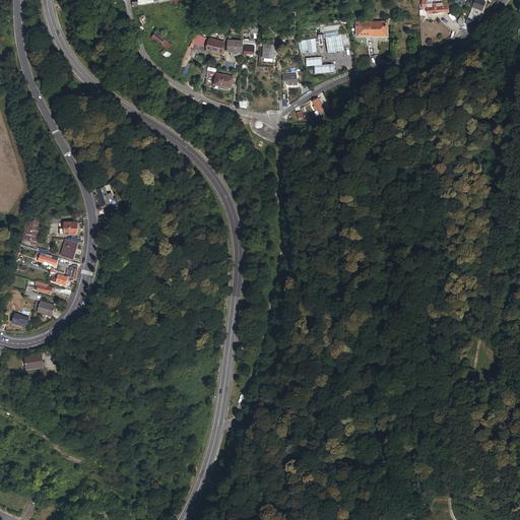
[(447,11),(447,4),(439,4),(439,7),(437,7),(436,5),(435,5),(435,3),(428,3),(427,0),(421,0),(423,8),(427,8),(427,13),(431,12),(431,13),(433,13),(433,14),(436,14),(436,12),(438,12),(447,11)]
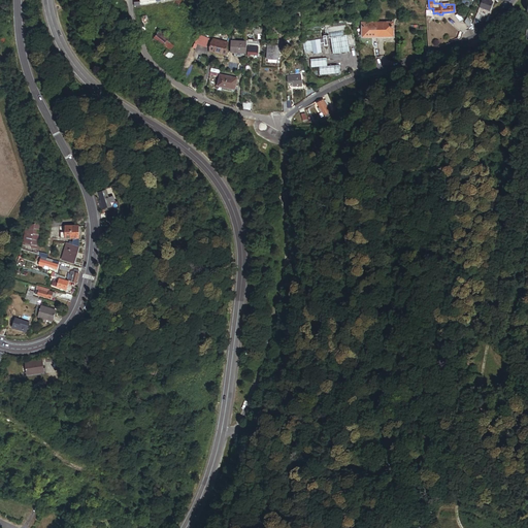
[(490,10),(493,2),(488,0),(482,0),(480,6),(490,10)]
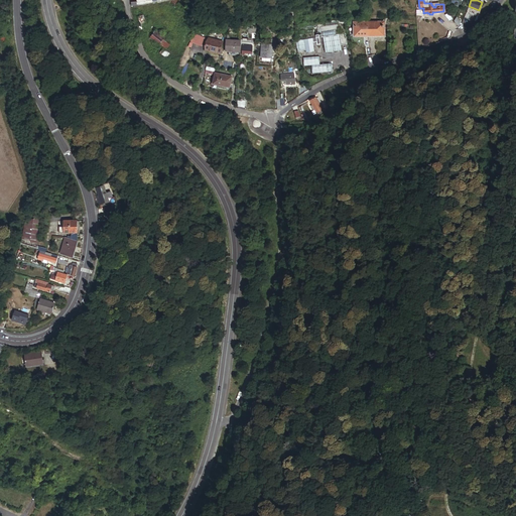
[(493,6),(498,1),(494,0),(491,0),(488,6),(491,8),(493,6)]
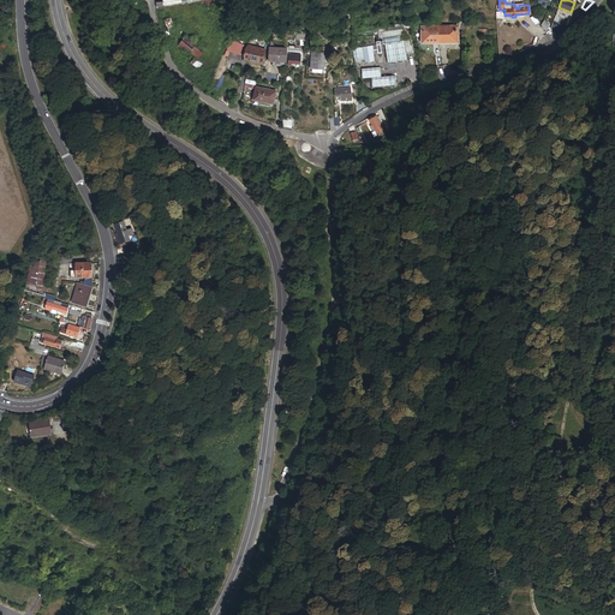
[(550,24),(544,15),(539,23),(547,34),(549,27),(550,24)]
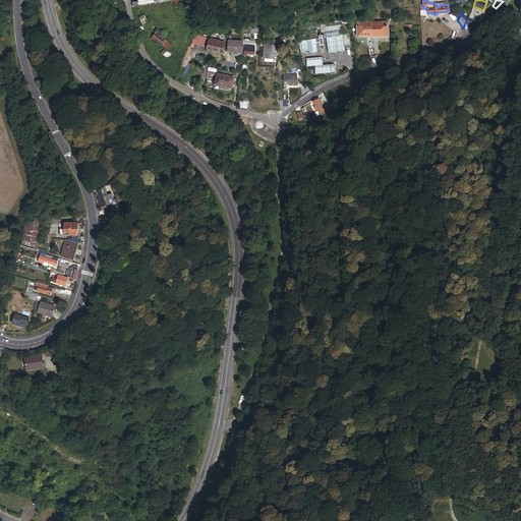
[(388,36),(388,21),(358,21),(358,37),(388,36)]
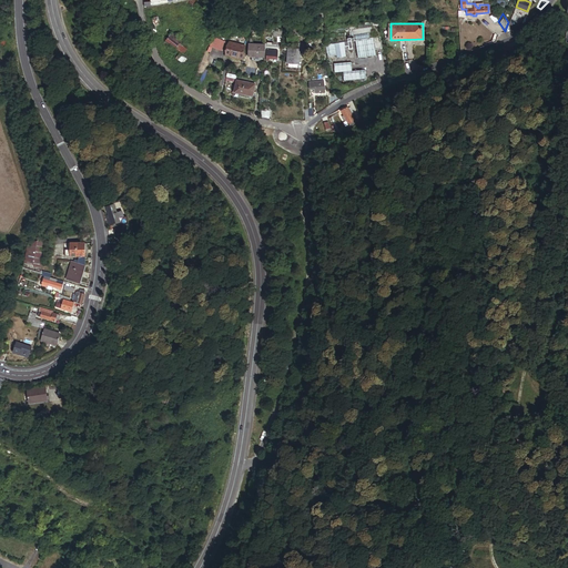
[(181,40),(178,38),(171,32),(169,36),(178,43),(181,40)]
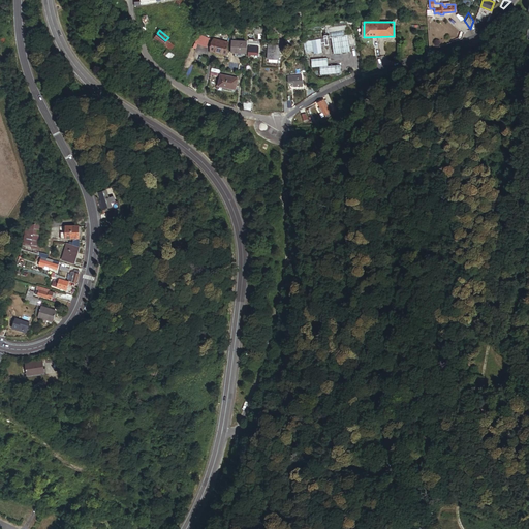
[(322,53),(321,44),(323,43),(323,42),(324,41),(325,43),(325,47),(329,47),(329,39),(331,38),(330,30),(327,30),(328,37),(325,37),(325,39),(305,42),(306,53),(314,52),(314,54),(322,53)]
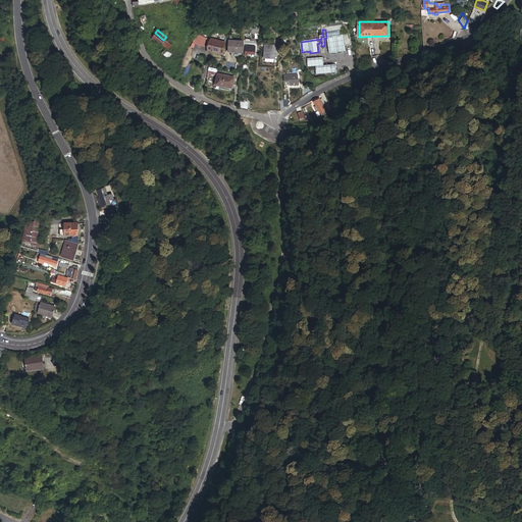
[(200,45),(204,37),(194,32),(189,46),(191,47),(193,42),(200,45)]
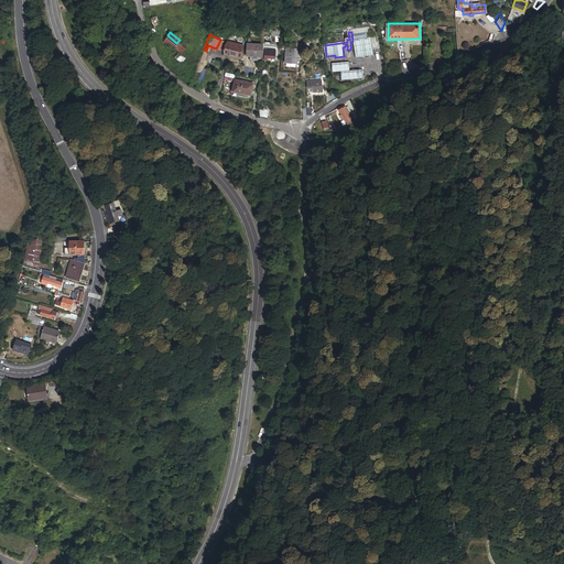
[(174,46),(176,43),(167,35),(164,40),(174,46)]
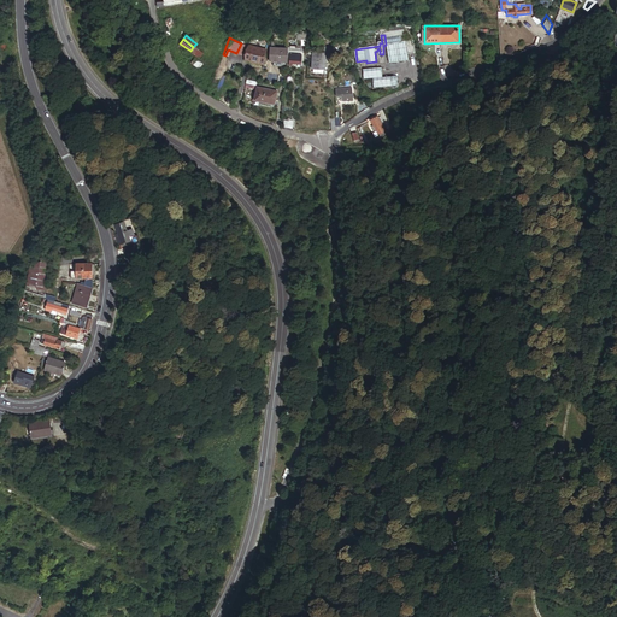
[(415,54),(413,41),(386,45),(386,46),(387,46),(406,43),(409,56),(415,54)]
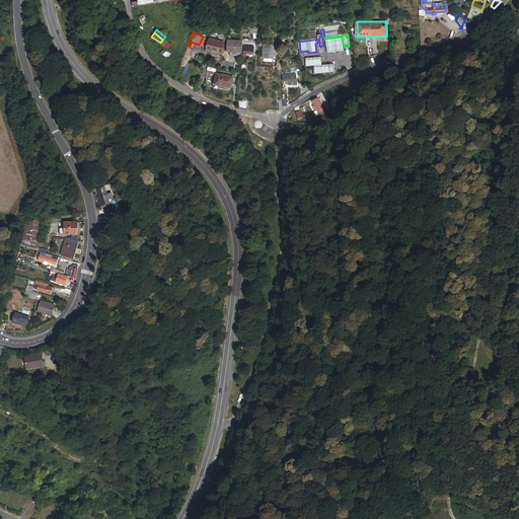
[(251,50),(250,41),(244,41),(244,36),(239,36),(239,41),(239,45),(240,45),(240,47),(240,56),(243,56),(244,53),(243,53),(243,50),(251,50)]
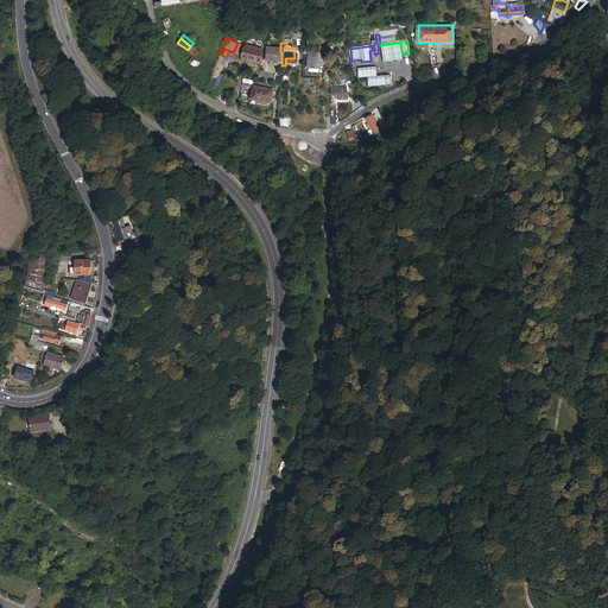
[(403,61),(403,55),(400,43),(381,45),(384,63),(403,61)]
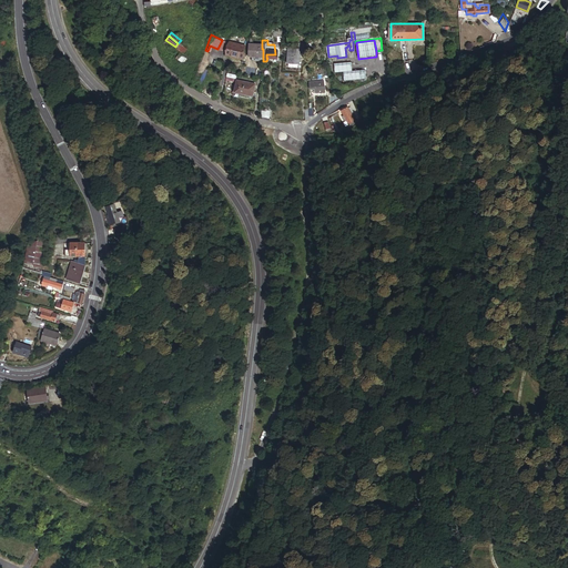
[(240,59),(244,44),(227,41),(224,54),(240,59)]
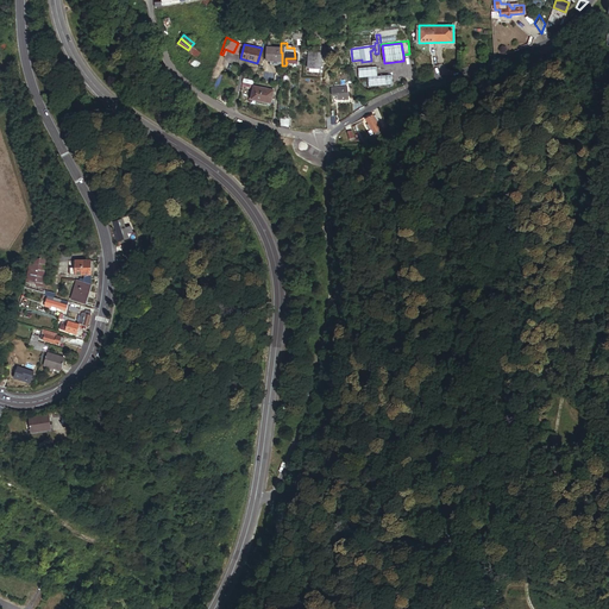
[(314,63),(315,45),(306,45),(305,45),(305,51),(305,67),(306,67),(318,67),(318,63),(314,63)]
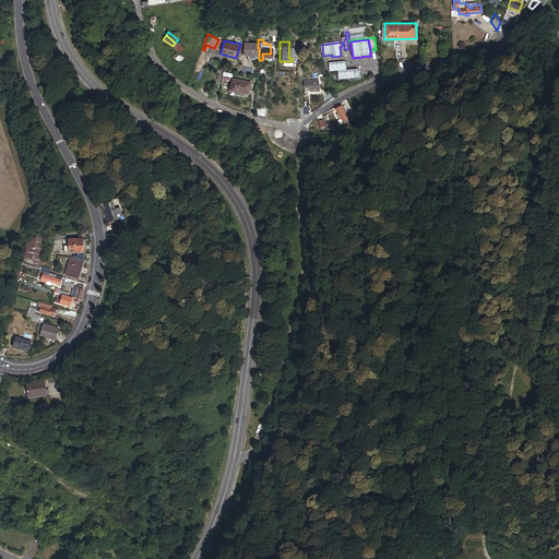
[(302,58),(302,43),(289,42),(288,58),(292,58),(302,58)]
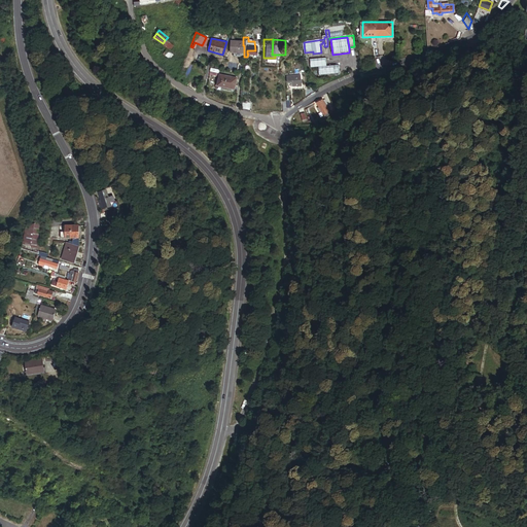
[(175,47),(165,40),(163,43),(166,46),(172,51),(175,47)]
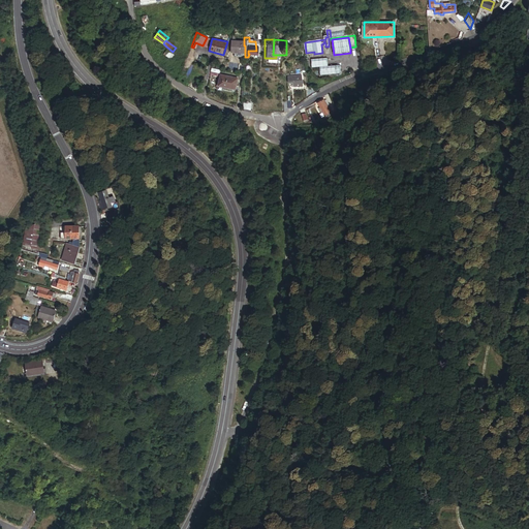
[(244,45),(244,41),(229,41),(229,53),(244,53),(244,45)]
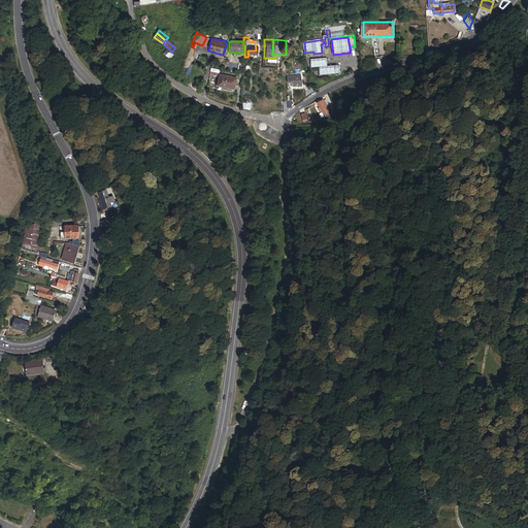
[(172,52),(166,46),(163,52),(169,57),(172,52)]
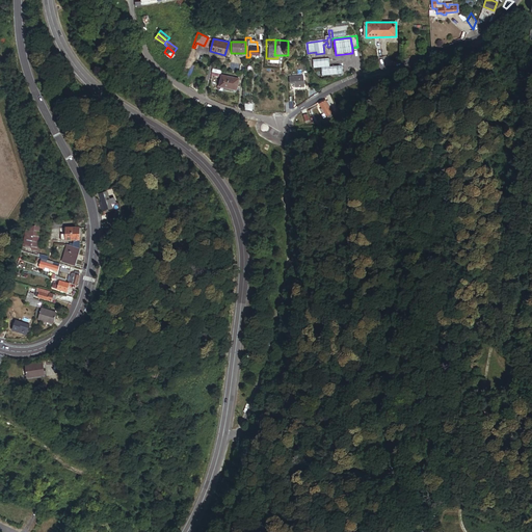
[(329,65),(328,57),(313,58),(314,67),(321,65),(329,65)]
